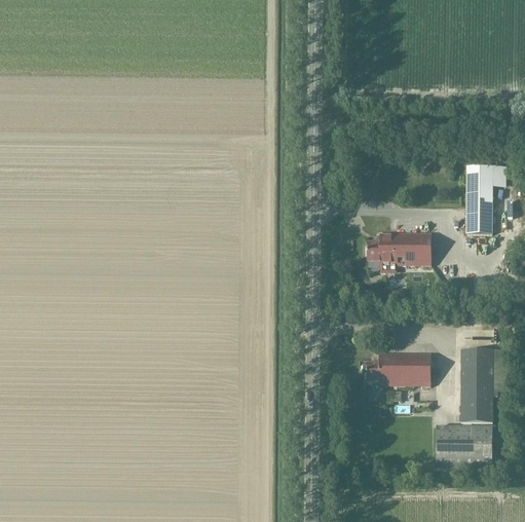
[(492,233),(492,164),(465,164),(465,233),(492,233)]
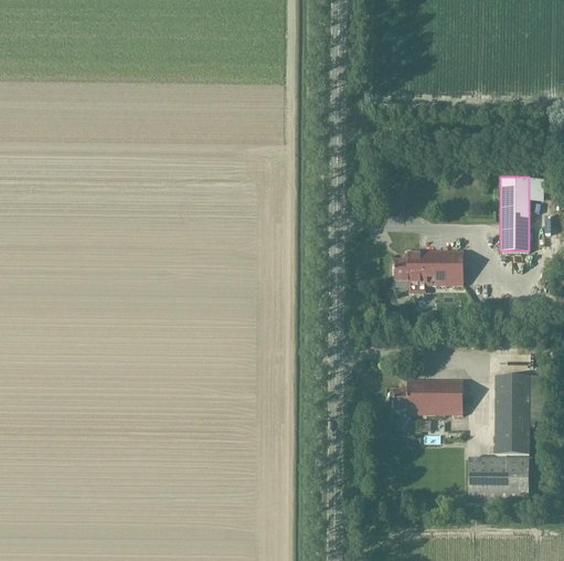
[(466,180),(464,191),(471,193),(475,182),(466,180)]
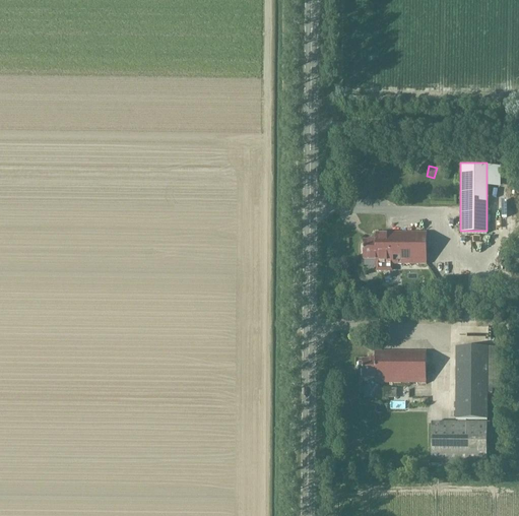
[(426,261),(426,230),(375,230),(375,238),(363,238),(363,257),(375,257),(375,261),(426,261)]
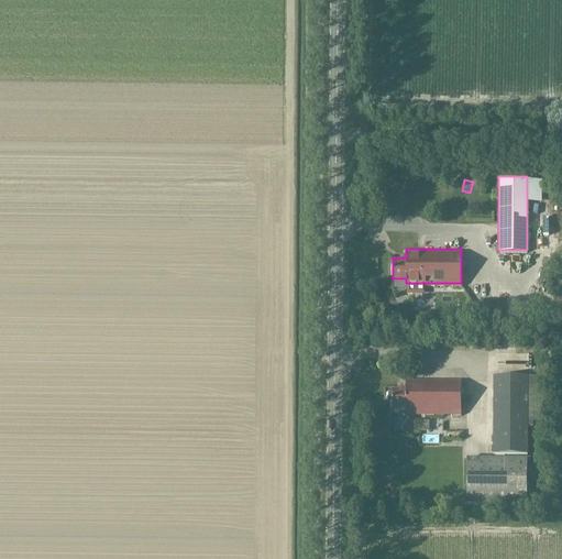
[(540,374),(527,374),(493,373),(493,451),(495,451),(495,456),(466,456),(465,501),(526,501),(526,456),(504,456),(504,451),(526,451),(527,418),(540,418),(540,374)]
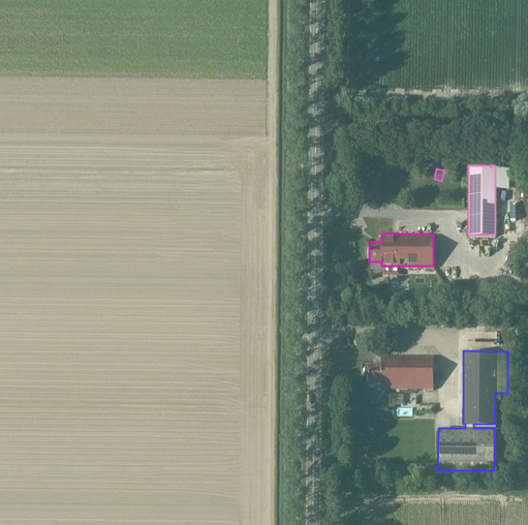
[(364,374),(368,374),(368,382),(380,382),(380,387),(432,387),(432,354),(380,354),(380,363),(364,363),(364,374)]
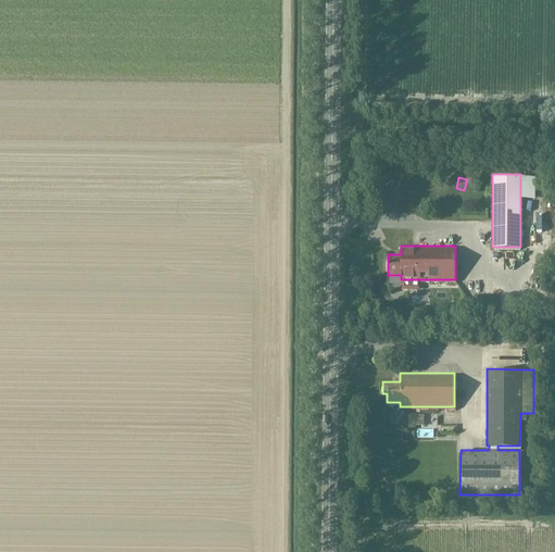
[(413,419),(413,414),(430,414),(430,410),(406,411),(406,413),(411,413),(411,419),(413,419)]
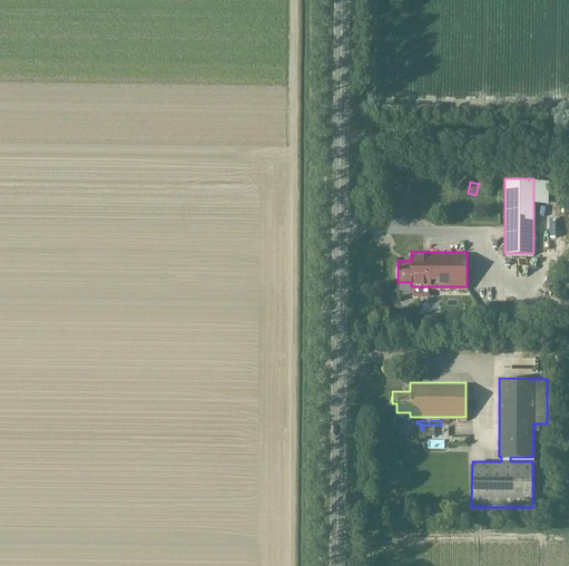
[(478,428),(478,440),(493,440),(493,428),(478,428)]
